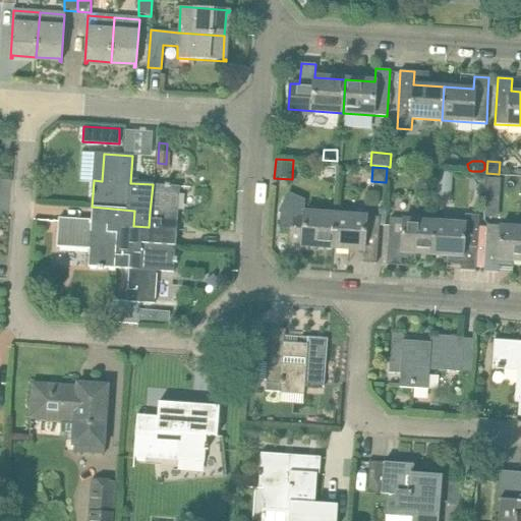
[(451,186),(452,173),(438,172),(438,185),(451,186)]
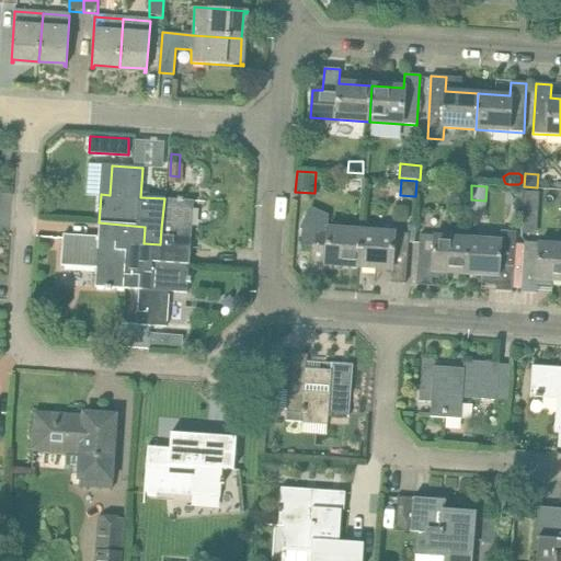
[(524,191),(523,213),(537,213),(538,192),(524,191)]
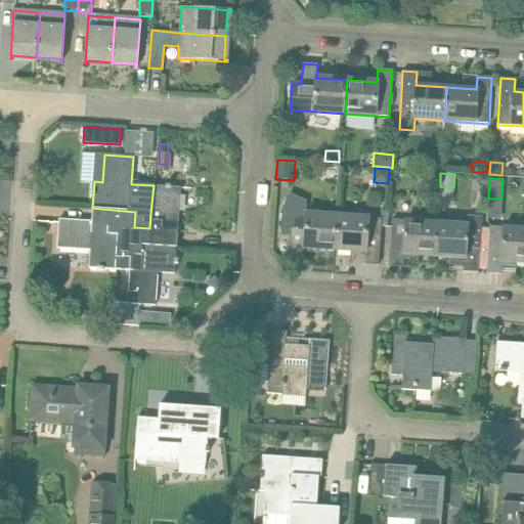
[(180,187),(154,185),(150,213),(149,228),(134,227),(132,244),(177,247),(180,187)]
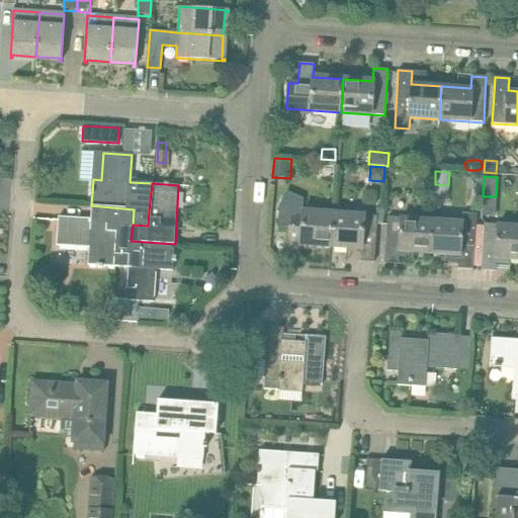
[(282,200),(277,211),(279,212),(278,230),(287,230),(285,256),(300,257),(300,245),(332,247),(334,213),(301,211),(301,208),(282,200)]
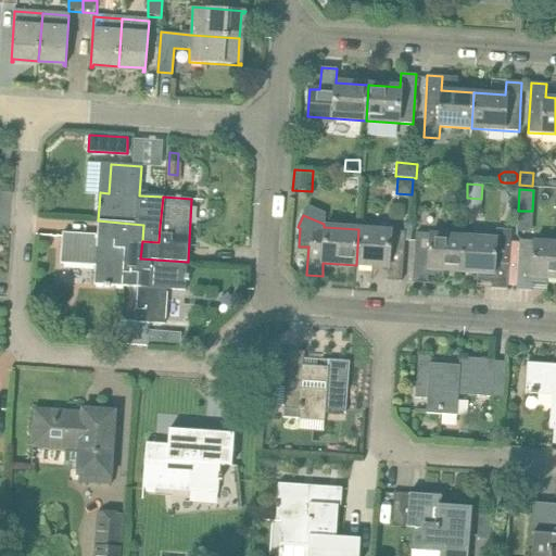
[(95,285),(123,286),(126,240),(142,241),(143,225),(98,220),(98,235),(62,232),(61,263),(96,265),(95,285)]
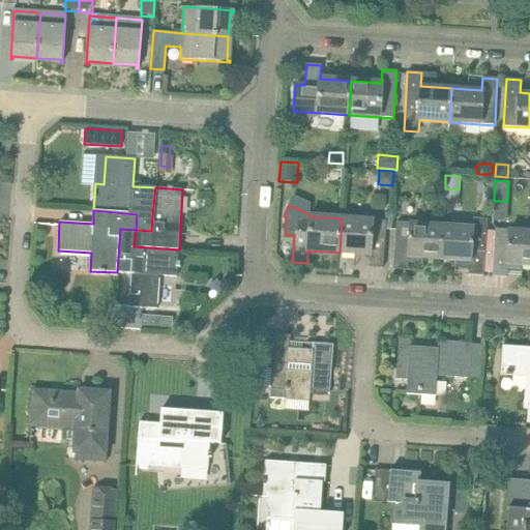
[(386,222),(342,218),(340,253),(369,255),(369,267),(383,268),(386,222)]
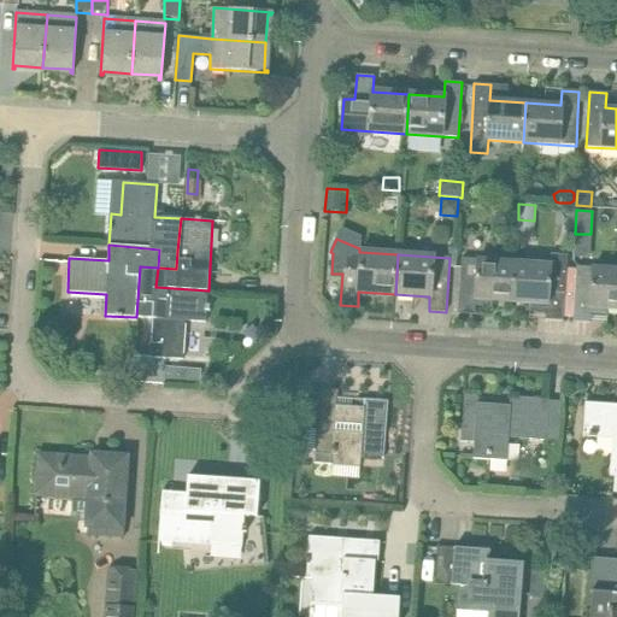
[(515,263),(512,303),(547,305),(546,319),(563,321),(564,297),(568,256),(551,254),(551,266),(515,263)]
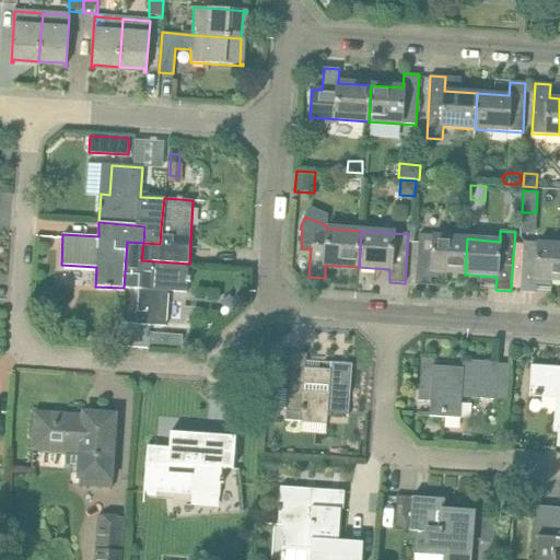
[(465,275),(467,238),(419,234),(415,284),(431,286),(432,272),(465,275)]
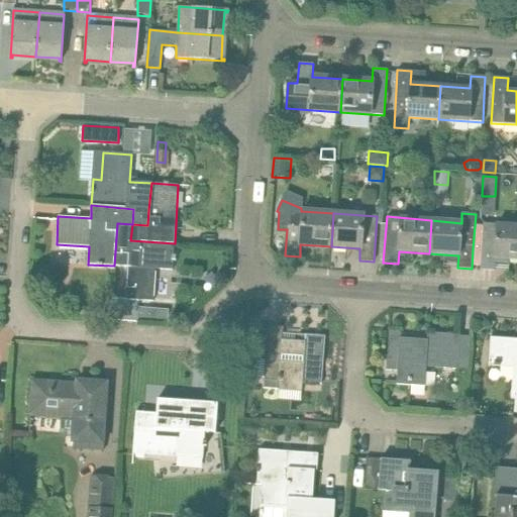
[(130,240),(132,224),(117,223),(114,266),(127,267),(125,299),(152,301),(154,269),(173,270),(175,243),(130,240)]
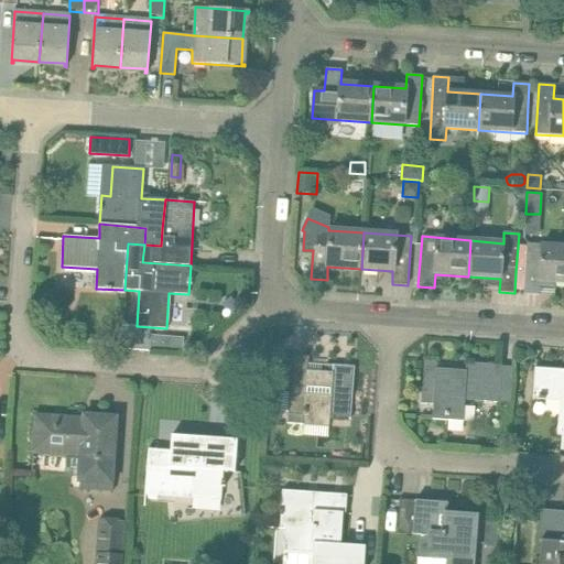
[(563,283),(563,246),(528,243),(525,272),(523,294),(539,295),(540,282),(563,283)]
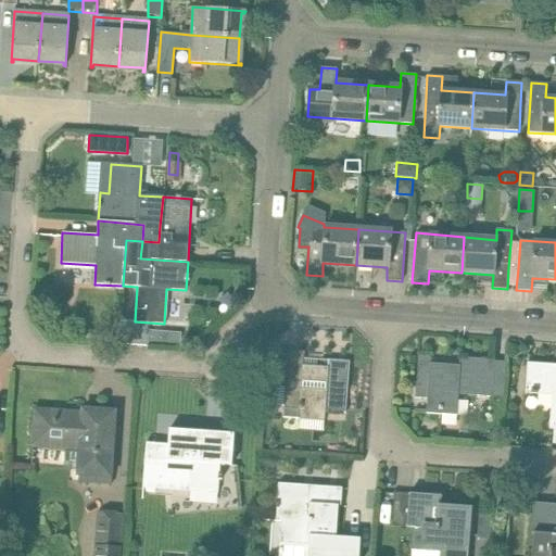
[(50,316),(40,325),(50,337),(60,327),(50,316)]
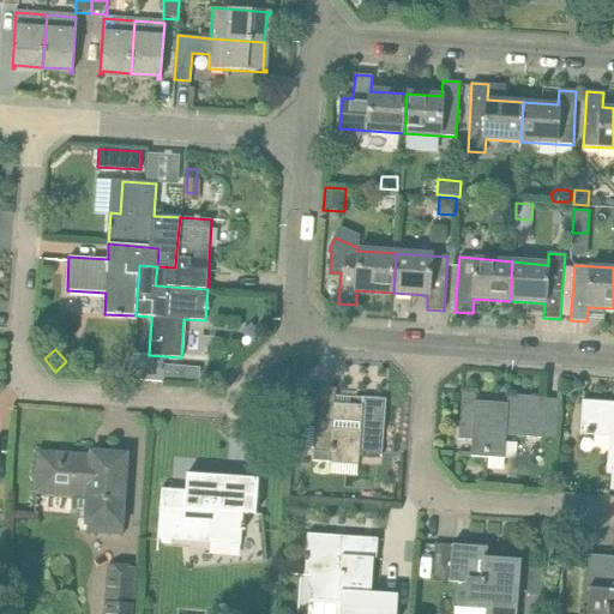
[(164,365),(163,380),(180,380),(181,366),(164,365)]
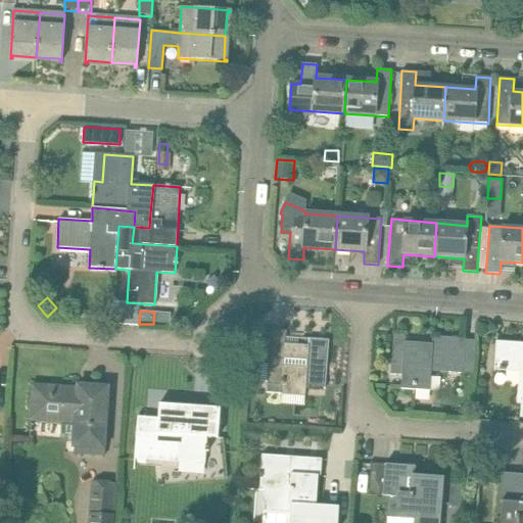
[(282,393),(285,393),(304,394),(305,387),(325,388),(329,340),(308,338),(307,345),(285,344),(286,331),(271,330),(270,350),(268,384),(282,385),(282,393)]
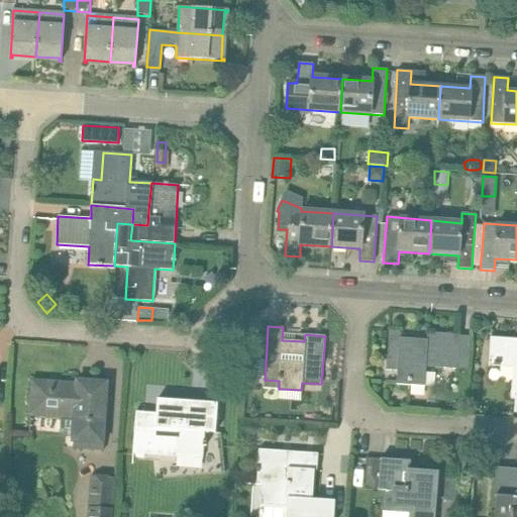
[(401,330),(389,330),(386,370),(397,371),(397,385),(425,387),(426,367),(452,369),(454,334),(427,332),(427,340),(401,338),(401,330)]
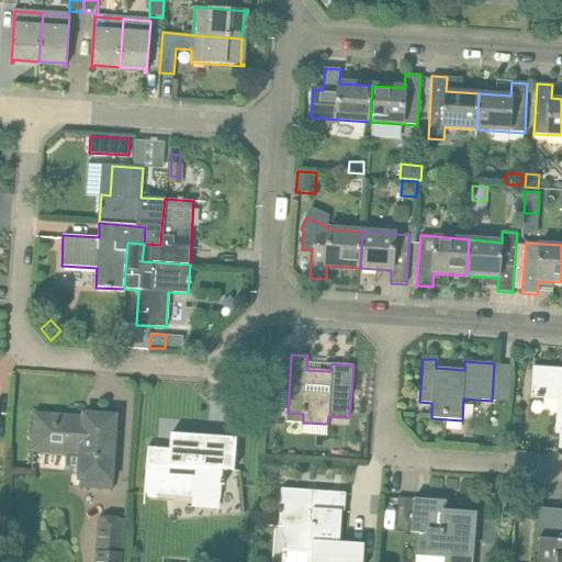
[(558,397),(557,416),(555,434),(561,434),(561,370),(534,369),(535,364),(534,363),(531,396),(558,397)]
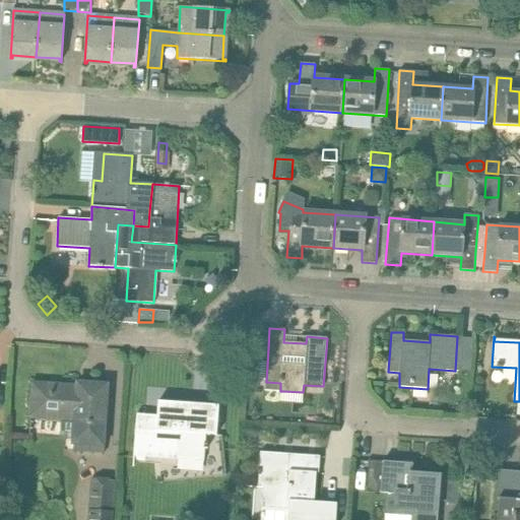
[(54,390),(54,386),(34,384),(31,415),(76,418),(74,441),(73,450),(105,452),(106,432),(107,411),(105,411),(106,386),(78,384),(77,391),(54,390)]
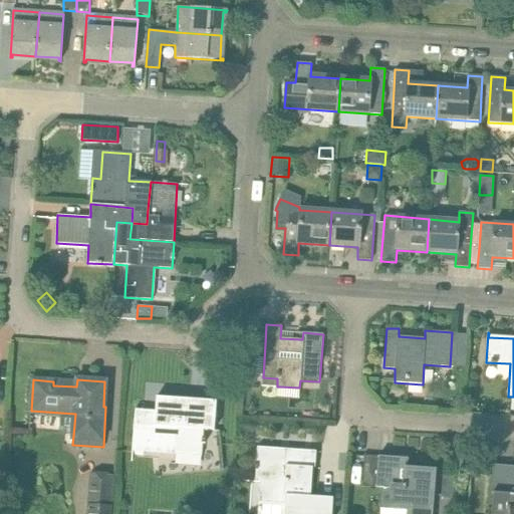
[(203,430),(209,430),(214,431),(216,402),(157,397),(155,419),(143,418),(144,410),(136,410),(133,451),(177,454),(177,450),(202,452),(202,444),(203,444),(204,439),(203,439),(203,430)]
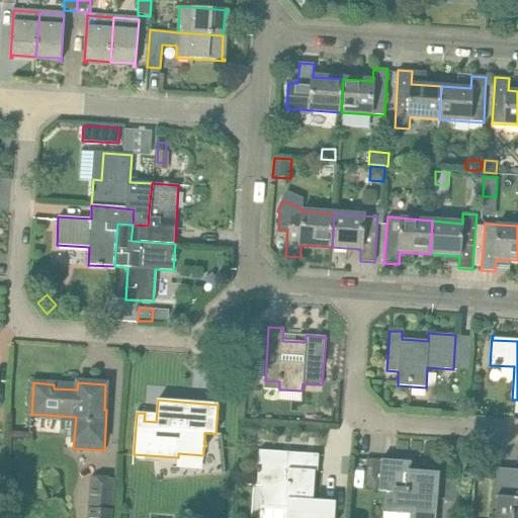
[(453,406),(452,412),(461,412),(461,403),(456,403),(453,406)]
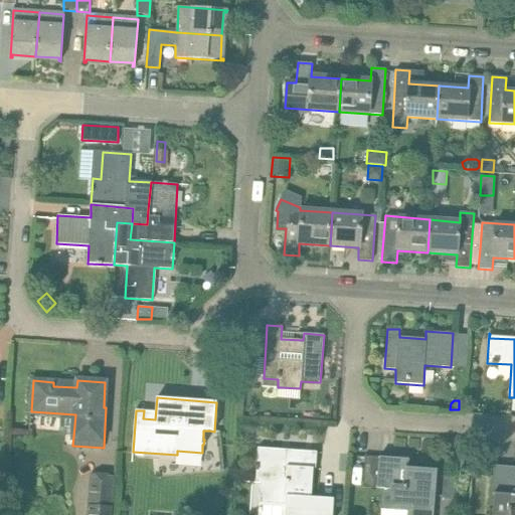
[(255,480),(255,483),(260,483),(259,503),(258,514),(331,514),(332,499),(311,498),(313,469),(315,469),(317,452),(306,452),(258,448),(256,468),(255,480)]
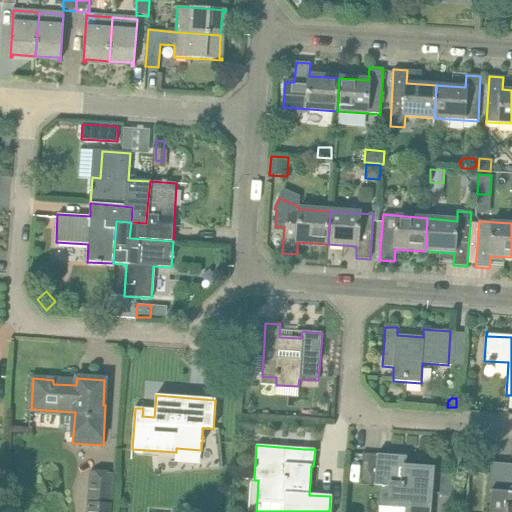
[(390,504),(409,506),(408,511),(430,511),(431,506),(428,505),(431,471),(405,469),(406,457),(377,455),(375,486),(391,487),(390,504)]
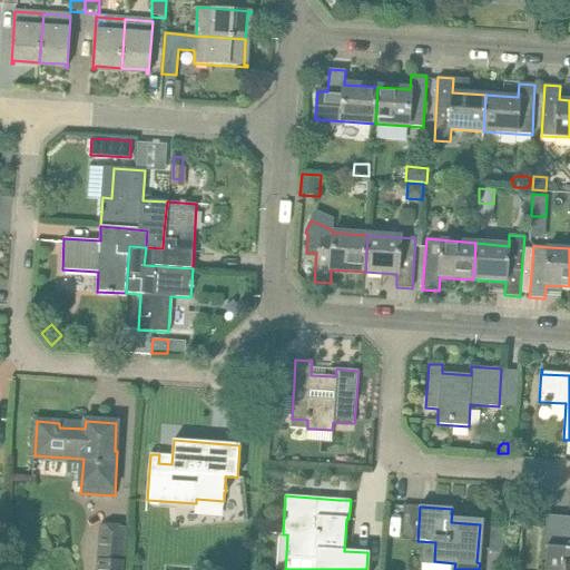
[(569,569),(569,517),(549,516),(544,569),(569,569)]
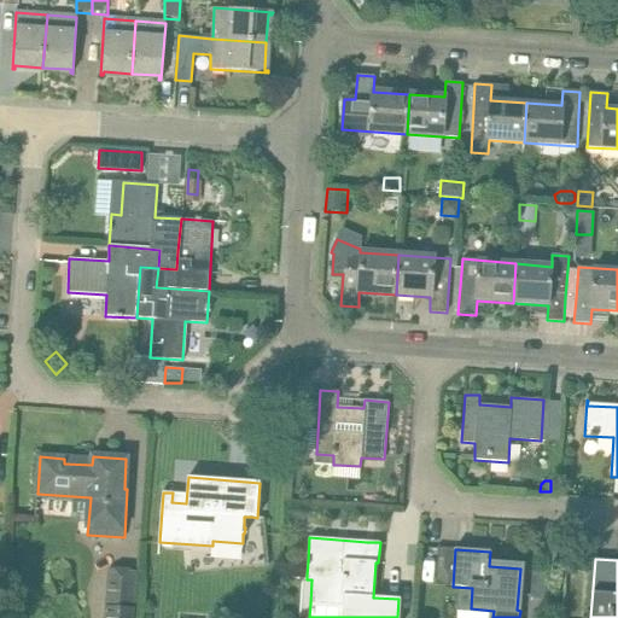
[(132,617),(135,571),(106,571),(103,617),(132,617)]
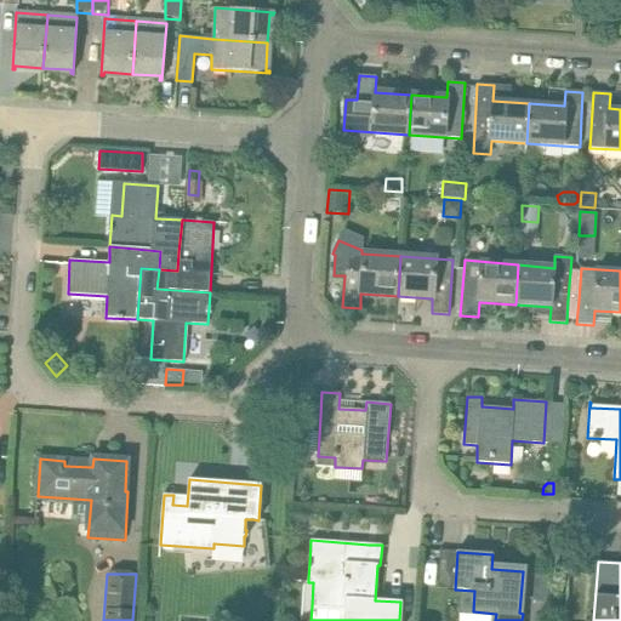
[(535,575),(533,600),(547,602),(548,575),(535,575)]
